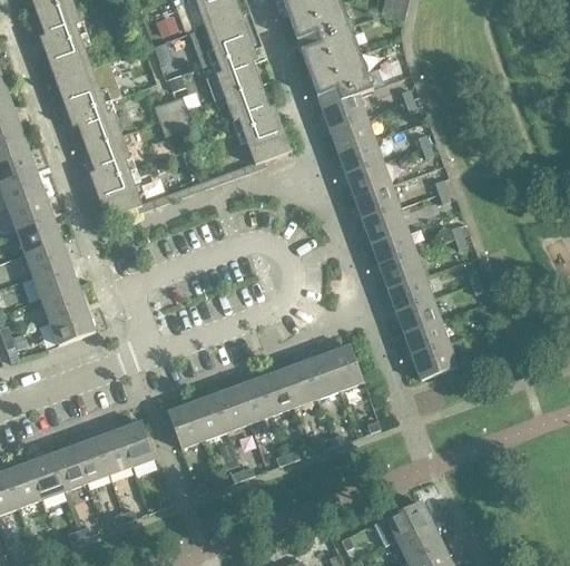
[(72,0),(31,0),(37,13),(72,0)]
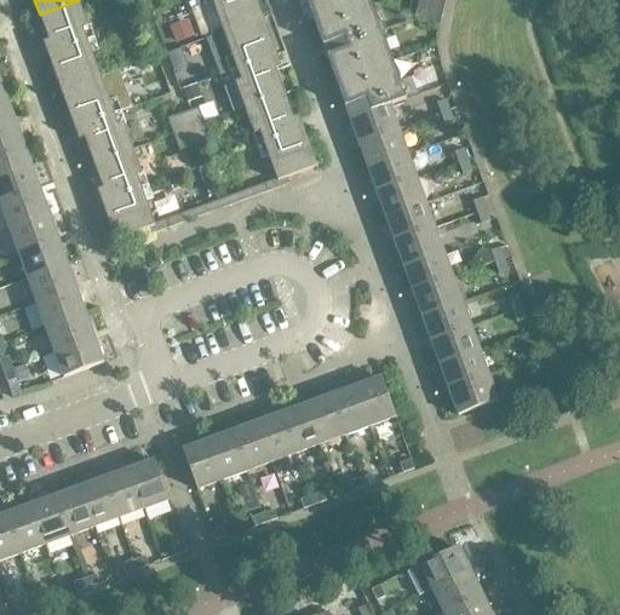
[(101,74),(82,26),(89,23),(79,0),(40,15),(49,38),(58,34),(62,45),(47,51),(61,88),(101,74)]
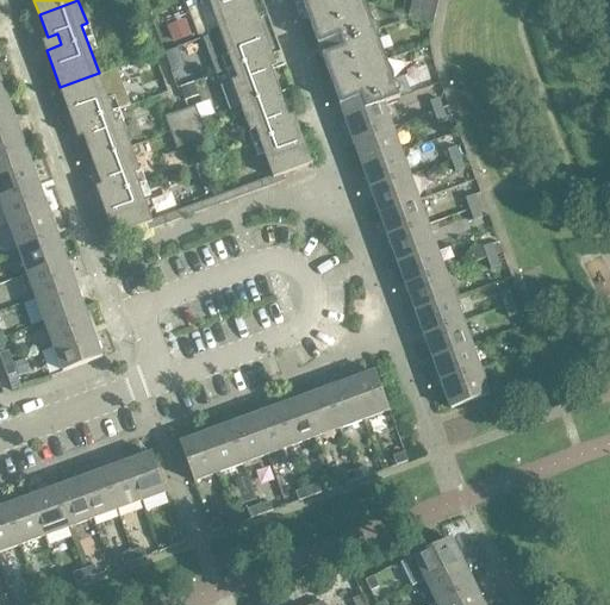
[(259,14),(253,0),(209,0),(219,29),(259,14)]
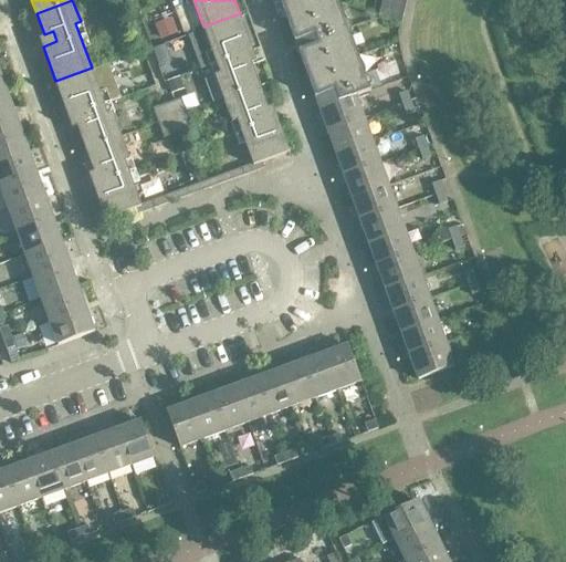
[(280,0),(286,17),(332,0),(280,0)]
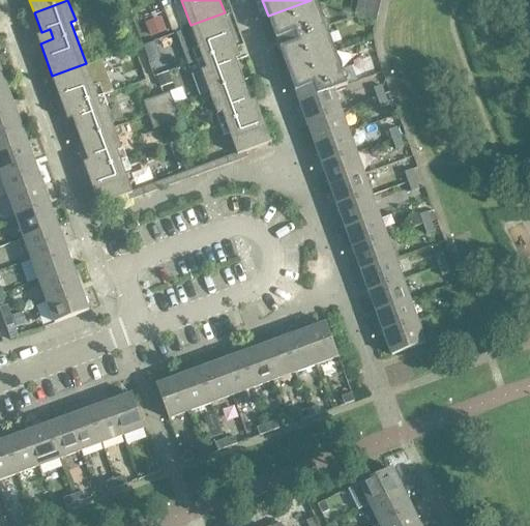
[(324,33),(321,26),(319,18),(323,16),(318,0),(311,0),(268,16),(287,67),(335,50),(332,41),(329,32),(324,33)]
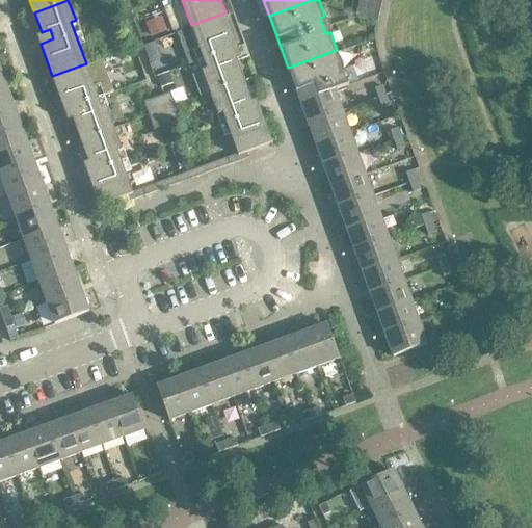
[(377,19),(382,0),(358,0),(355,15),(377,19)]
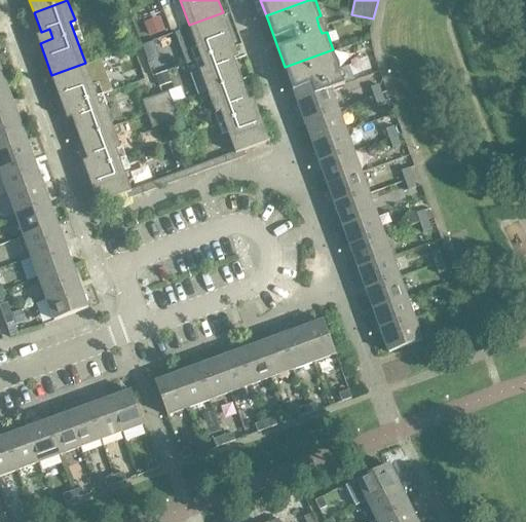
[(225,58),(222,49),(234,44),(223,12),(189,25),(203,66),(199,67),(208,89),(240,77),(233,54),(225,58)]
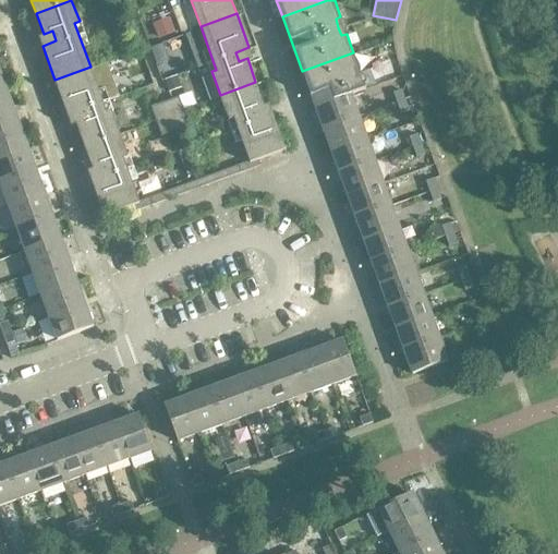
[(397,58),(387,37),(358,51),(373,81),(386,74),(381,65),(397,58)]
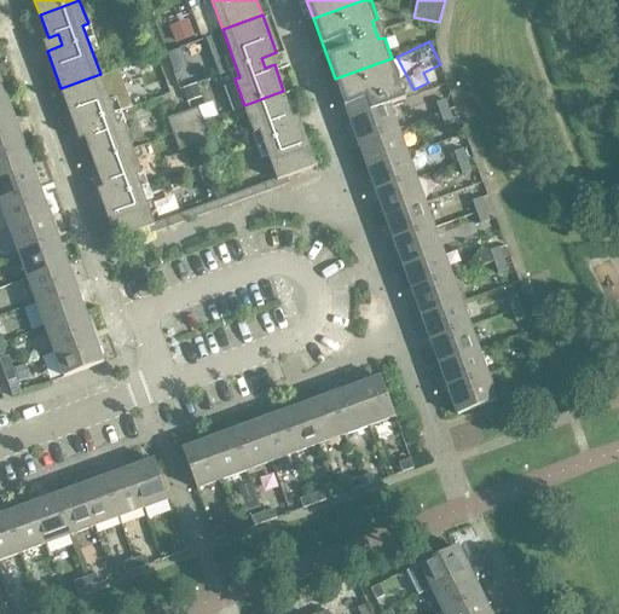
[(405,96),(392,58),(335,79),(350,116),(389,102),(405,96)]
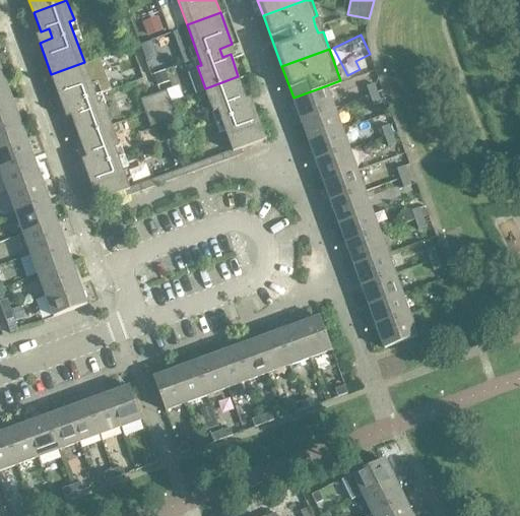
[(99,103),(95,93),(84,62),(51,74),(62,106),(75,101),(78,110),(70,113),(78,134),(112,122),(104,101),(99,103)]
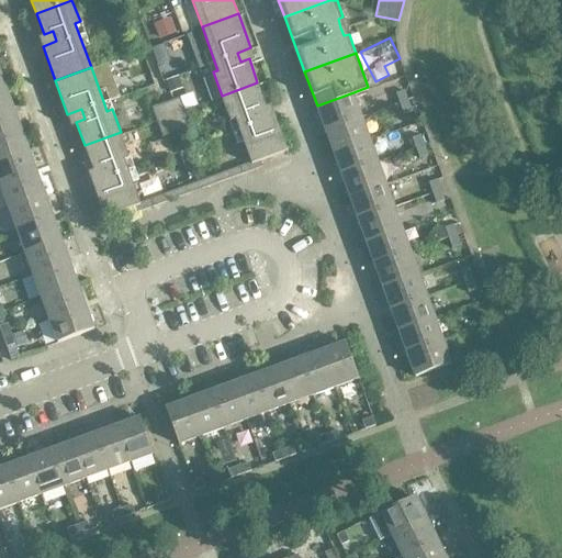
[(0,105),(11,102),(3,79),(0,80),(0,105)]
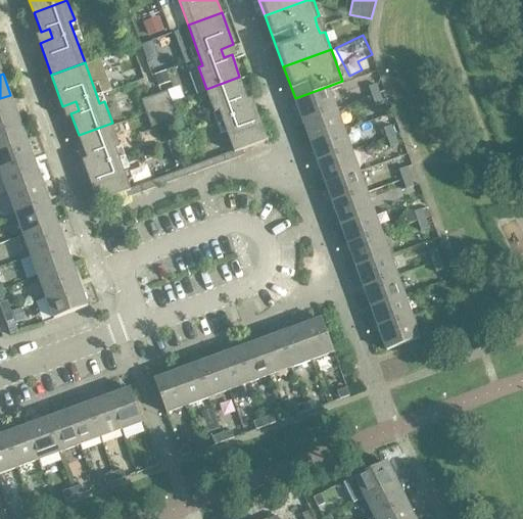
[(268,138),(255,107),(255,105),(242,110),(239,101),(247,98),(239,77),(206,89),(214,110),(219,108),(233,148),(234,150),(241,147),(268,138)]
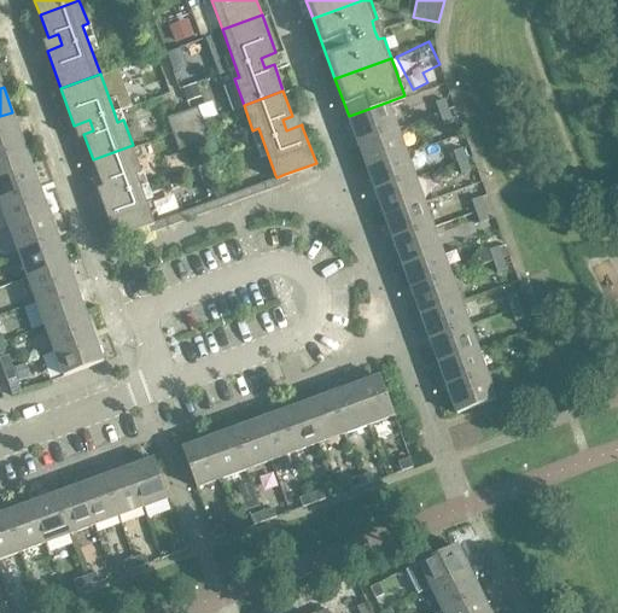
[(448,107),(444,97),(435,100),(439,111),(448,107)]
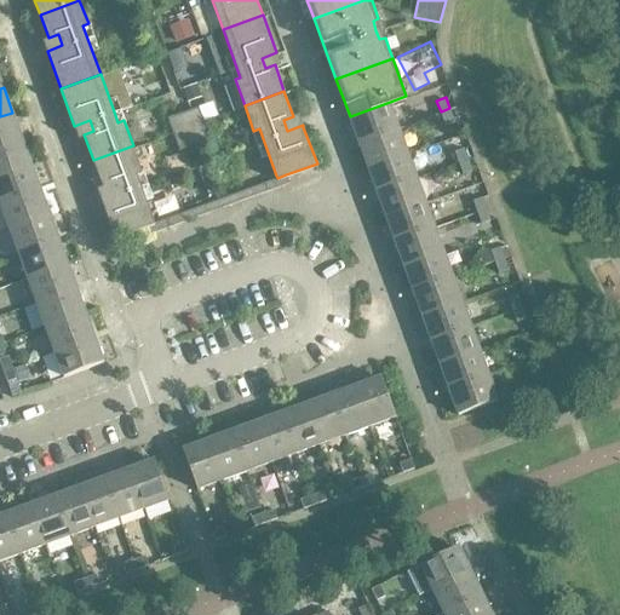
[(399,127),(390,102),(350,116),(359,142),(399,127)]
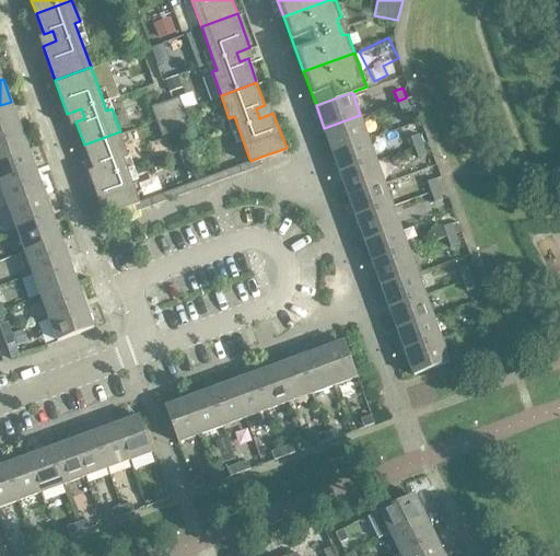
[(185,108),(179,94),(165,99),(171,113),(185,108)]
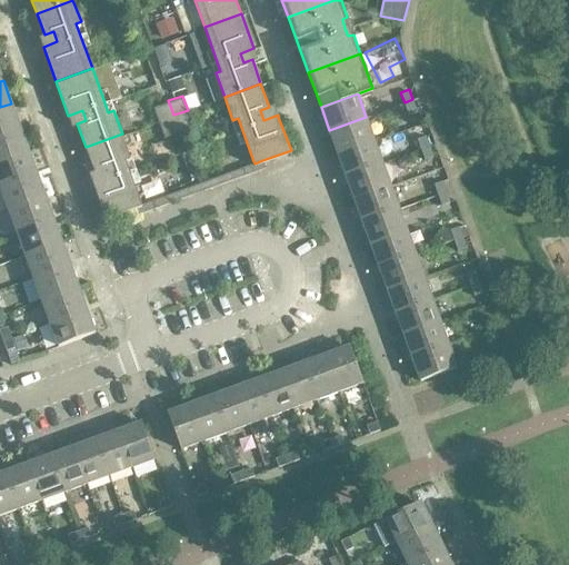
[(417,110),(412,99),(405,102),(408,112),(417,110)]
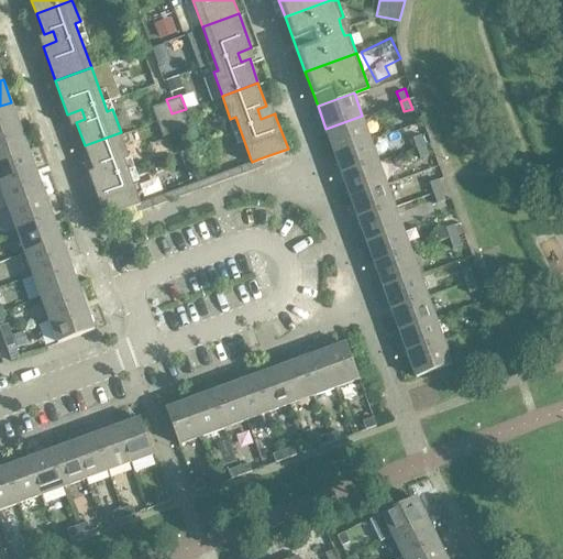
[(172,113),(166,99),(152,105),(157,119),(172,113)]
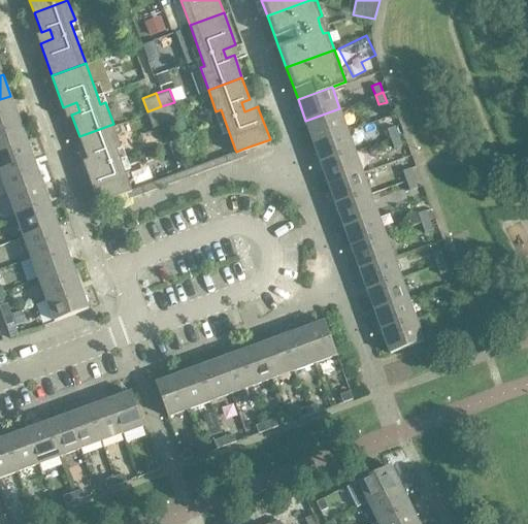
[(0,123),(19,117),(10,96),(0,99),(0,123)]
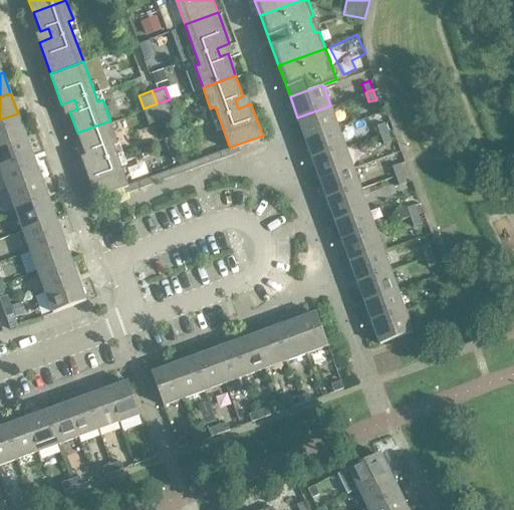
[(174,112),(170,99),(157,103),(161,117),(174,112)]
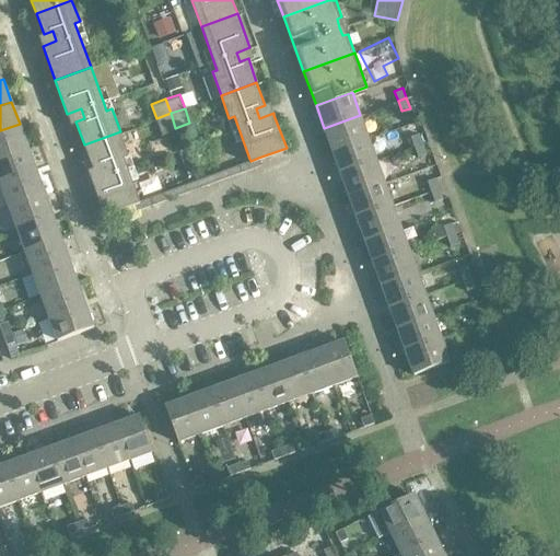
[(175,128),(171,113),(156,118),(161,132),(175,128)]
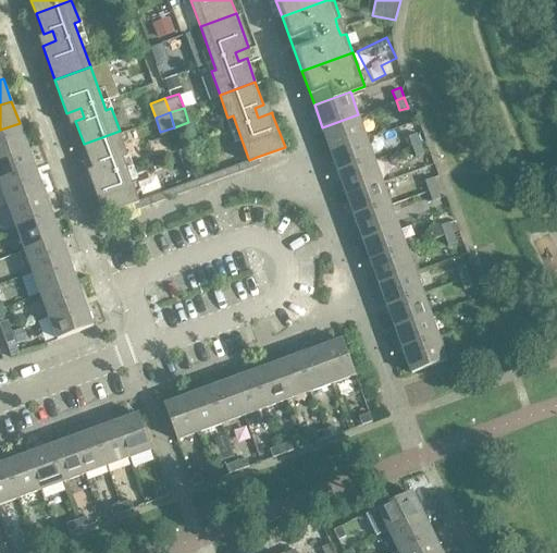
[(366,136),(358,114),(322,127),(330,149),(366,136)]
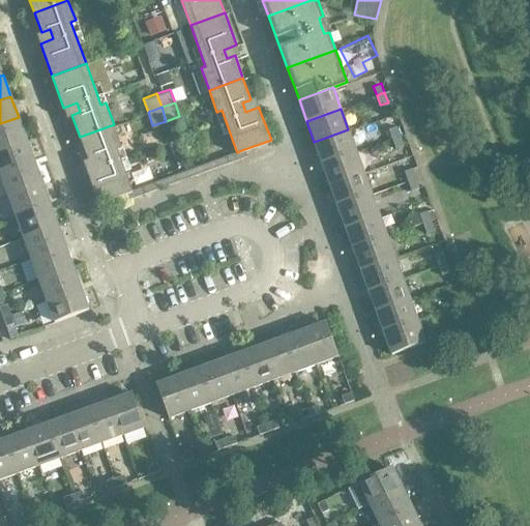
[(0,147),(26,139),(19,117),(0,123),(0,147)]
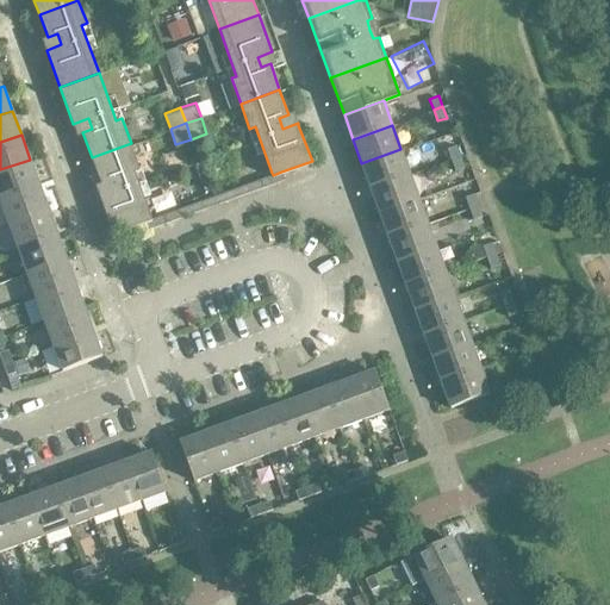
[(151,217),(138,182),(135,170),(139,168),(131,143),(92,157),(101,182),(110,180),(114,189),(99,195),(113,234),(144,222),(153,219),(151,217)]
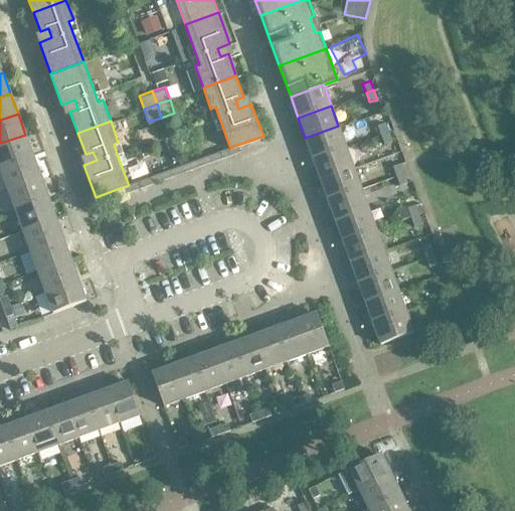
[(388,131),(385,121),(377,124),(381,134),(388,131)]
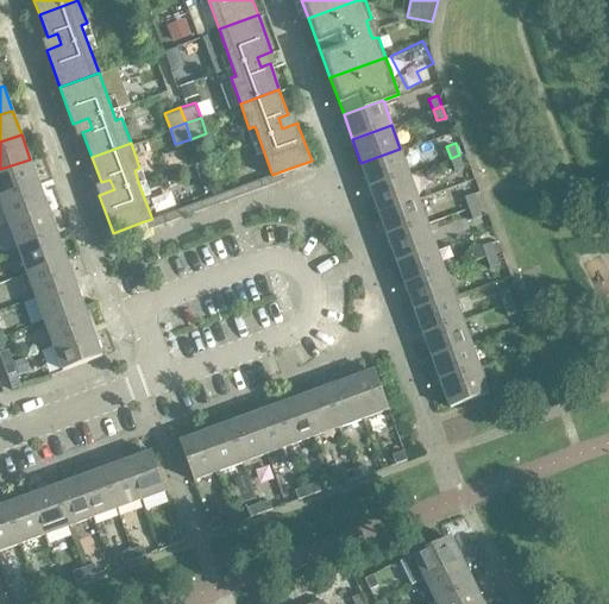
[(409,172),(400,149),(360,163),(370,187),(409,172)]
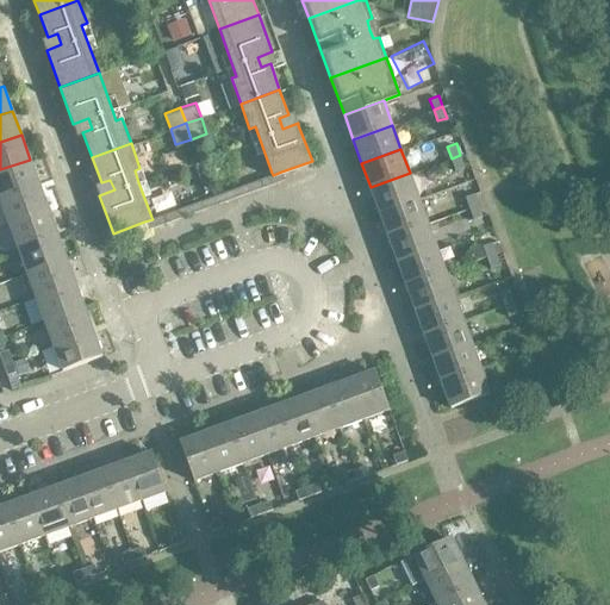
[(464,166),(460,155),(452,158),(455,169),(464,166)]
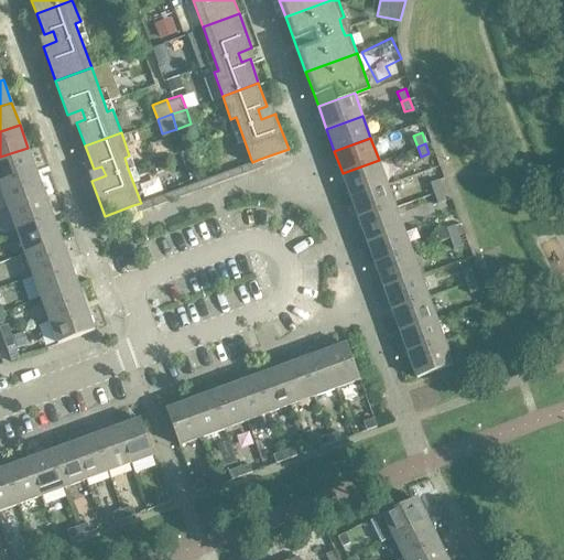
[(36,170),(28,148),(0,157),(0,183),(36,170)]
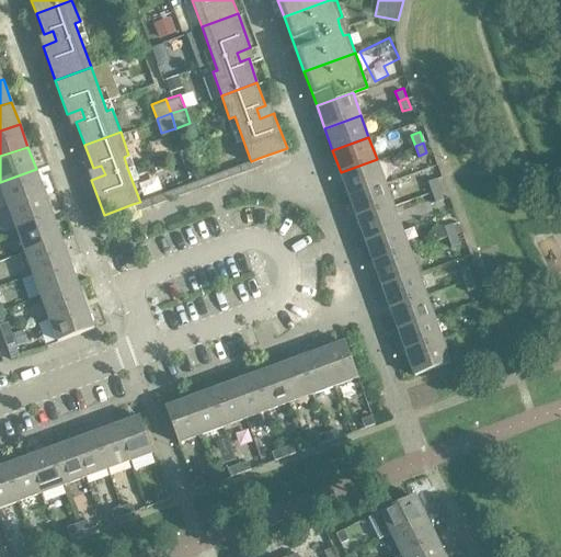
[(202,185),(261,163),(259,158),(251,161),(250,159),(198,178),(202,185)]
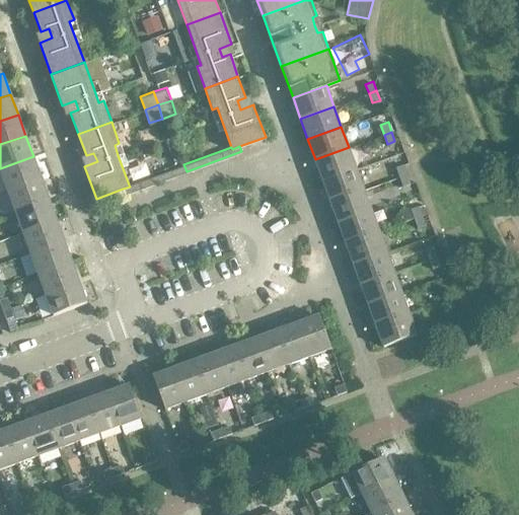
[(356,168),(349,147),(315,159),(322,180),(356,168)]
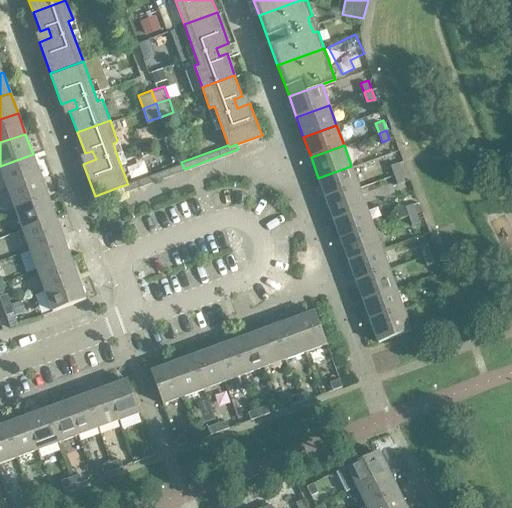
[(40,175),(33,154),(0,166),(7,187),(40,175)]
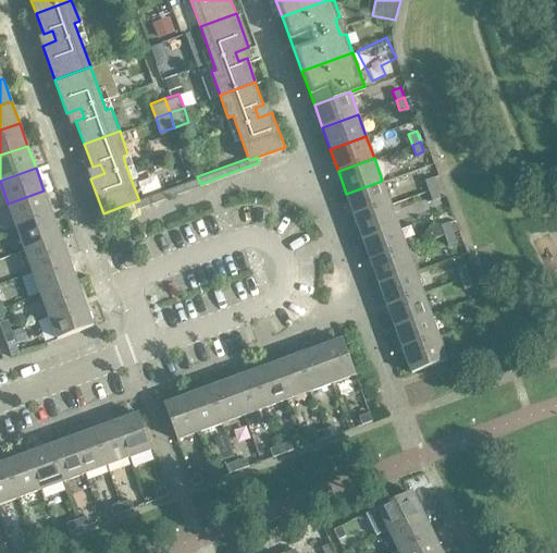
[(436,185),(432,175),(424,179),(428,188),(436,185)]
